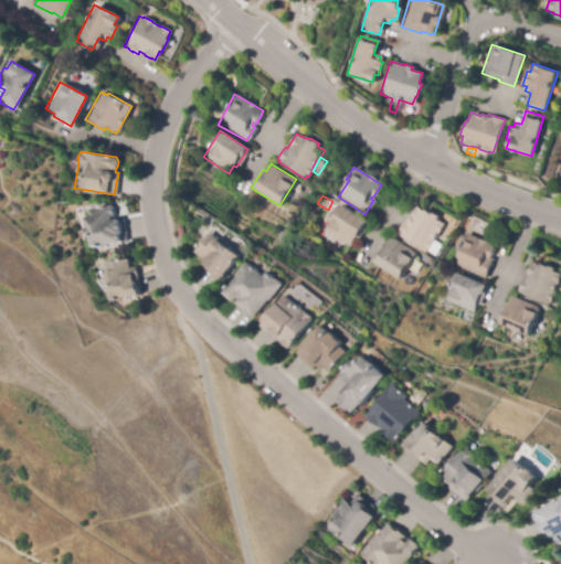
[(88,247),(86,236),(84,237),(83,229),(84,227),(82,217),(87,216),(85,210),(110,204),(113,216),(109,217),(110,219),(120,217),(125,240),(88,247)]
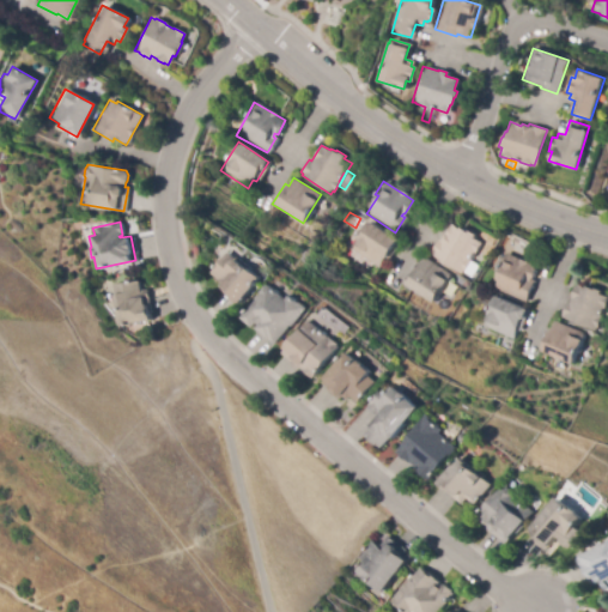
[(376,267),(348,248),(368,222),(396,242),(384,260),(382,259),(376,267)]
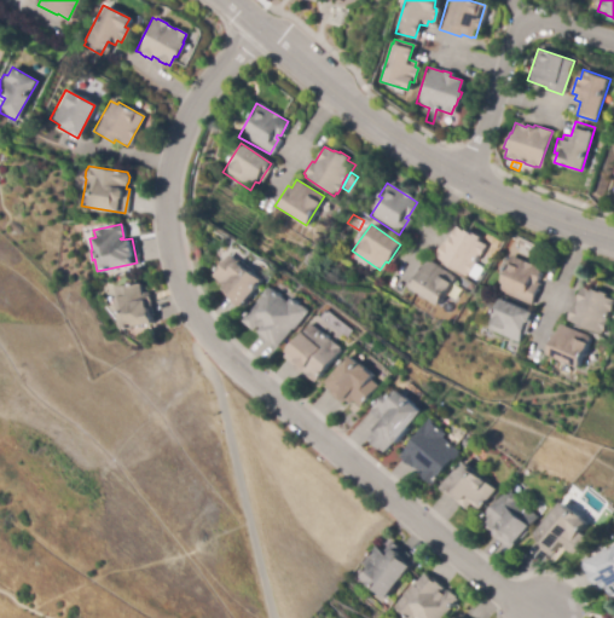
[(463,276),(432,256),(441,240),(442,241),(446,236),(447,236),(453,226),(463,231),(463,230),(469,234),(470,231),(479,237),(476,241),(484,246),(478,256),(475,255),(470,263),(473,264),(467,273),(465,272),(463,276)]
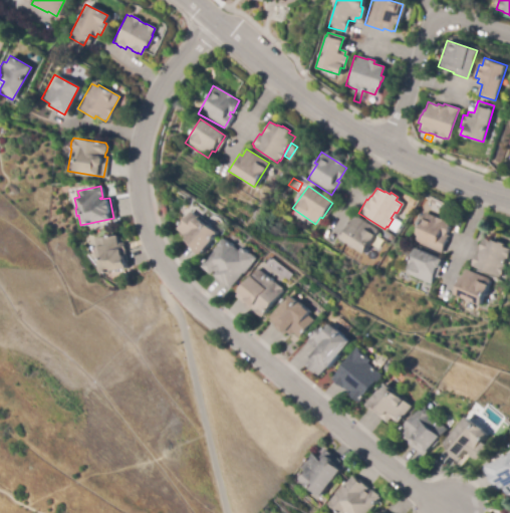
[(199,255),(184,241),(187,238),(176,229),(192,211),(207,225),(208,224),(218,233),(199,255)]
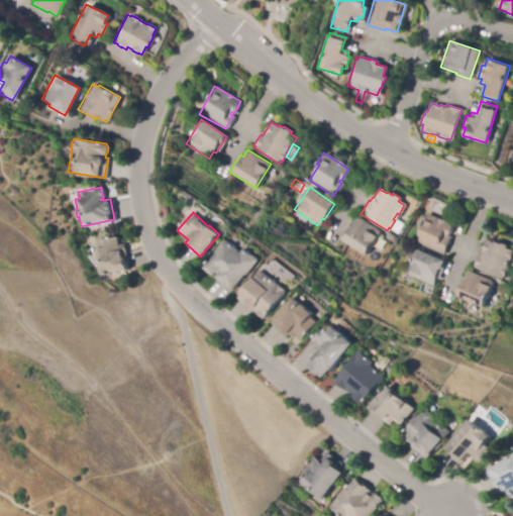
[(442,253),(414,243),(425,214),(451,223),(450,226),(451,227),(448,234),(446,234),(446,235),(449,236),(442,253)]
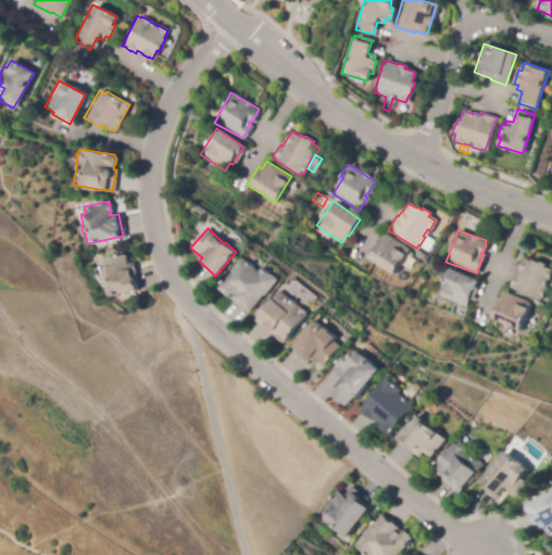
[(383,232),(408,248),(391,274),(364,257),(375,238),(378,240),(383,232)]
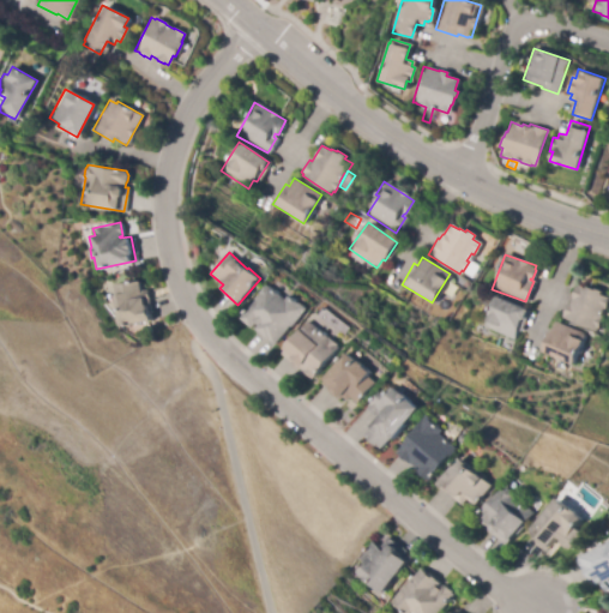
[(470,275),(464,271),(469,263),(476,268),(470,275)]
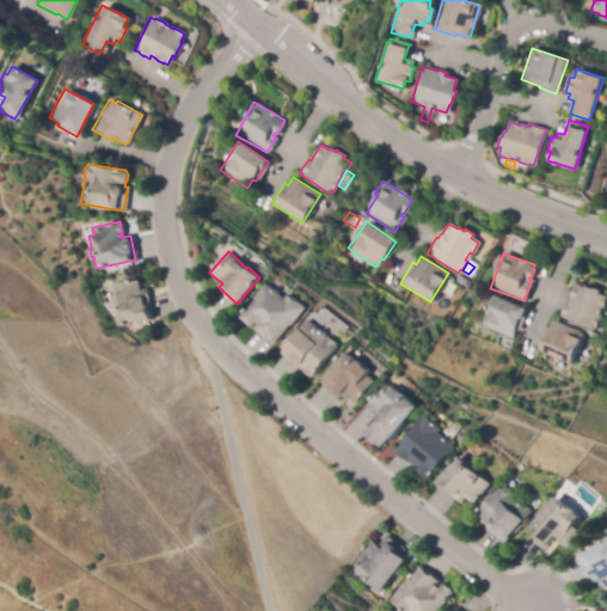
[(114,325),(110,294),(111,293),(110,283),(136,280),(138,289),(145,288),(147,304),(146,304),(148,319),(114,325)]
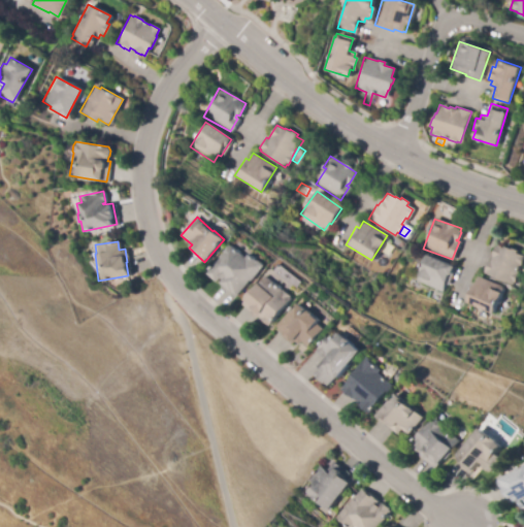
[(234,295),(218,282),(221,278),(219,276),(215,282),(205,273),(223,253),(222,252),(227,244),(229,245),(230,244),(244,257),(247,254),(256,261),(257,260),(263,265),(250,281),(248,280),(234,295)]
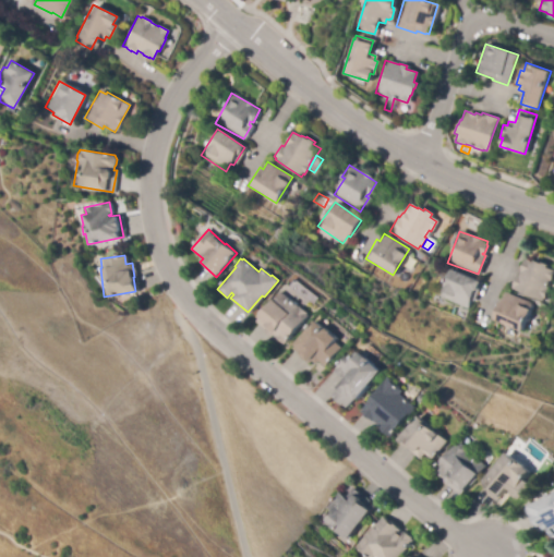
[(540,301),(509,288),(515,273),(518,274),(525,258),(533,262),(534,259),(540,263),(540,261),(549,264),(546,267),(553,270),(550,280),(549,280),(545,289),(546,289),(542,299),(541,298),(540,301)]
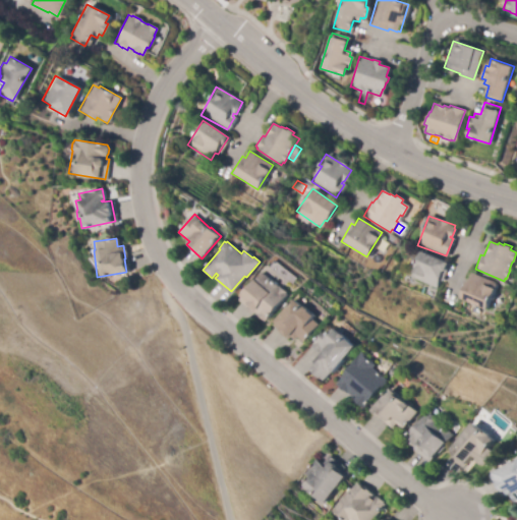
[(435,288),(409,277),(420,250),(447,263),(444,269),(446,270),(441,281),(438,280),(435,288)]
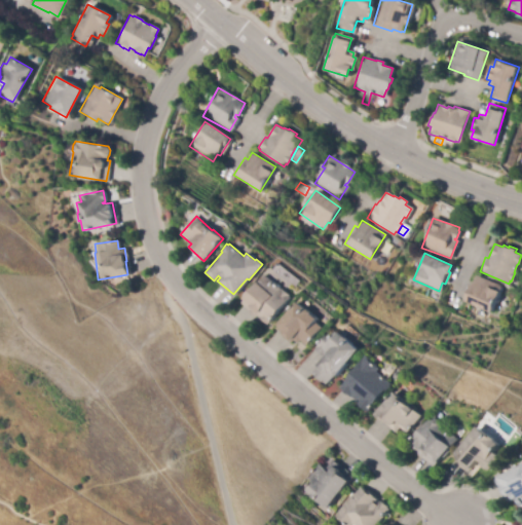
[(265,325),(239,302),(263,274),(281,289),(289,295),(288,296),(289,297),(265,325)]
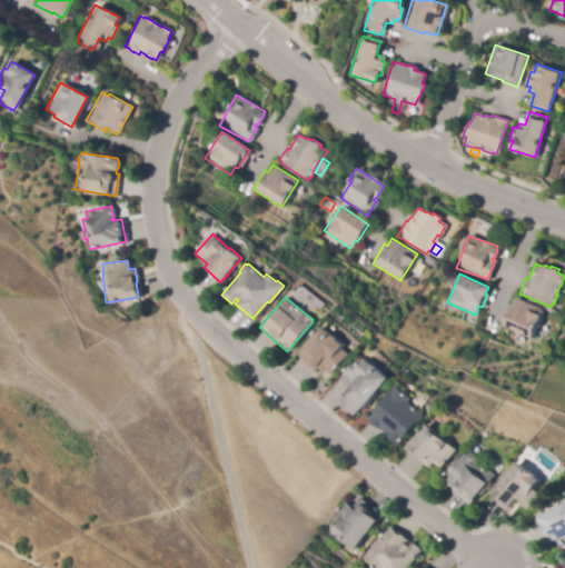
[(529,338),(499,325),(508,305),(512,306),(515,297),(542,309),(529,338)]
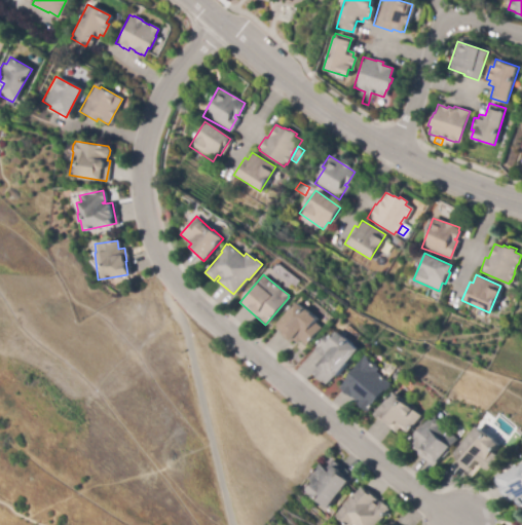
[(305,345),(298,340),(296,342),(292,340),(291,342),(274,329),(296,301),(304,308),(305,307),(311,312),(310,313),(317,319),(313,323),(320,327),(305,345)]
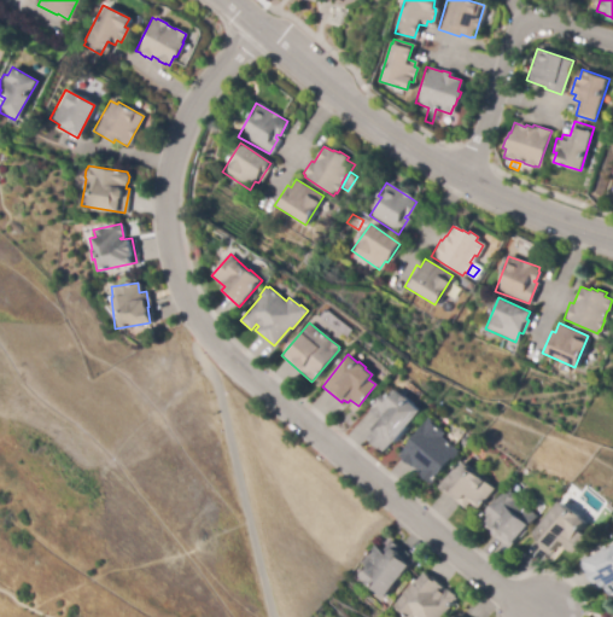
[(380,452),(365,437),(381,419),(378,417),(377,418),(367,411),(381,394),(387,399),(396,390),(401,394),(402,393),(409,400),(408,401),(420,412),(392,443),(390,441),(380,452)]
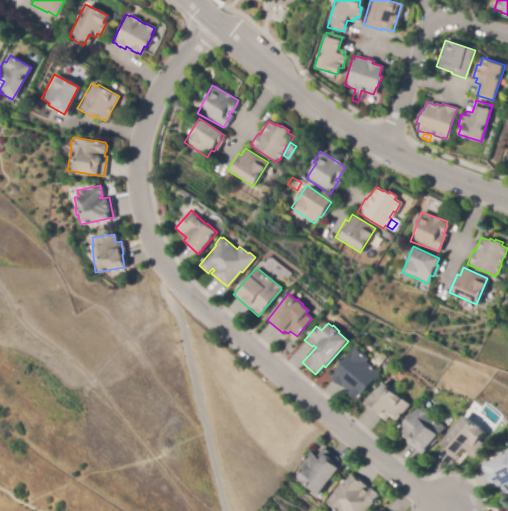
[(356,401),(346,393),(347,392),(329,378),(342,361),(341,361),(354,345),(359,350),(358,351),(367,358),(364,361),(378,373),(377,374),(378,375),(373,382),(371,381),(356,401)]
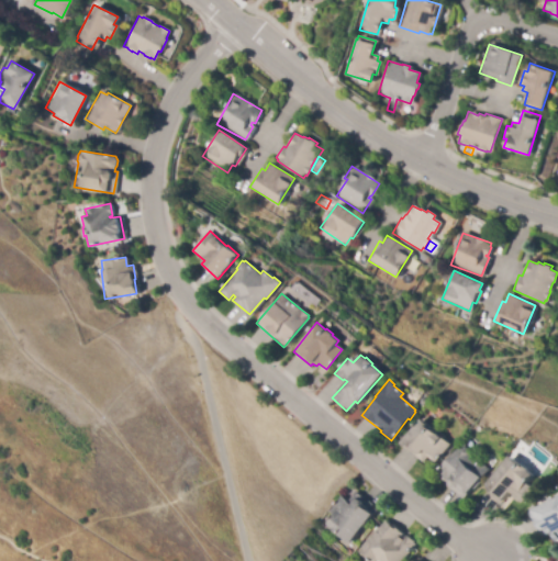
[(421,462),(414,457),(415,456),(400,441),(421,418),(448,444),(432,462),(425,457),(421,462)]
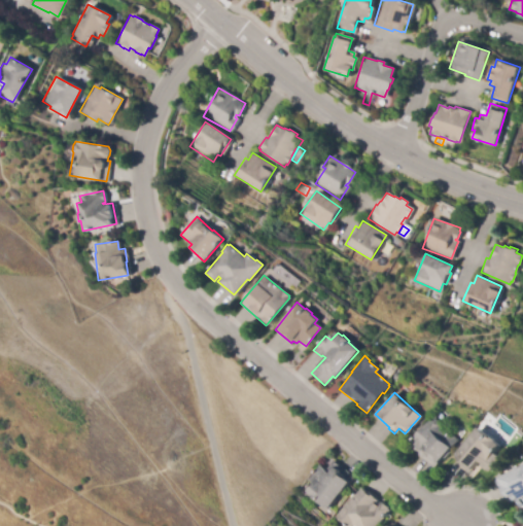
[(480,427),(498,445),(514,428),(497,413),(485,425),(483,423),(480,427)]
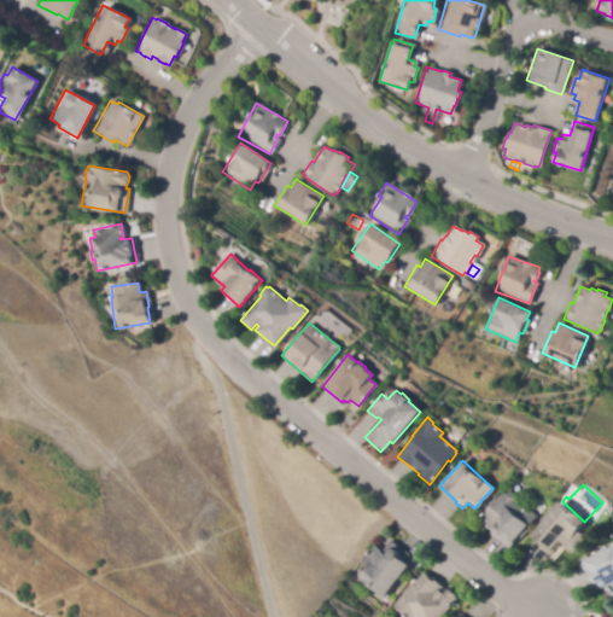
[(506,549),(488,534),(490,530),(488,528),(484,529),(478,523),(478,519),(503,489),(506,492),(508,492),(514,496),(514,499),(535,516),(506,549)]
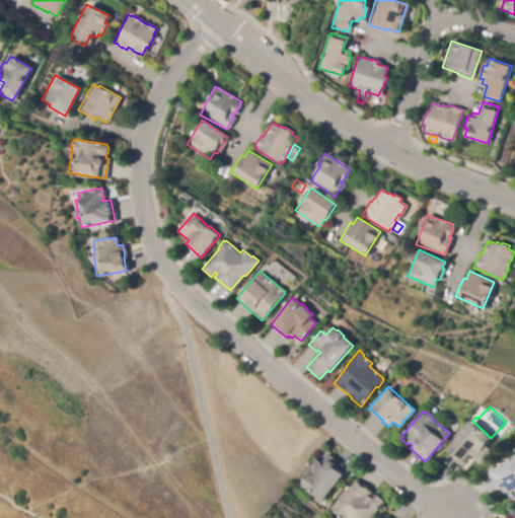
[(460,464),(444,452),(469,421),(481,430),(482,429),(488,433),(487,434),(491,438),(485,446),(490,450),(479,464),(470,457),(471,455),(469,453),(460,464)]
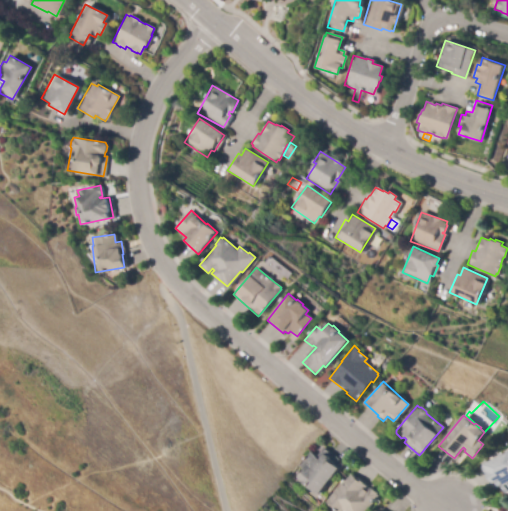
[(316,495),(299,481),(300,480),(296,477),(302,469),(297,465),(309,450),(315,456),(322,447),(327,451),(327,450),(338,458),(336,460),(341,464),(316,495)]
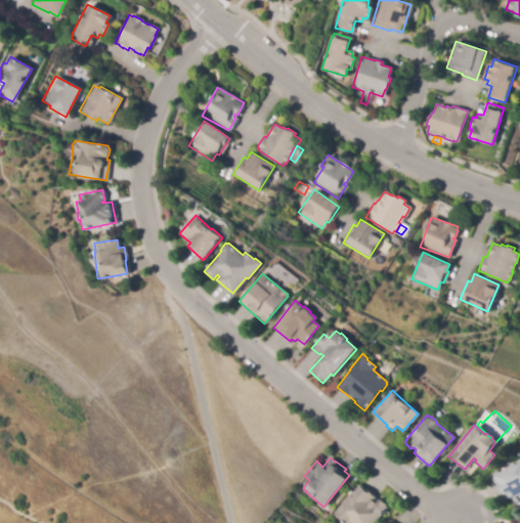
[(519,500),(513,505),(509,497),(504,500),(490,477),(519,461),(519,500)]
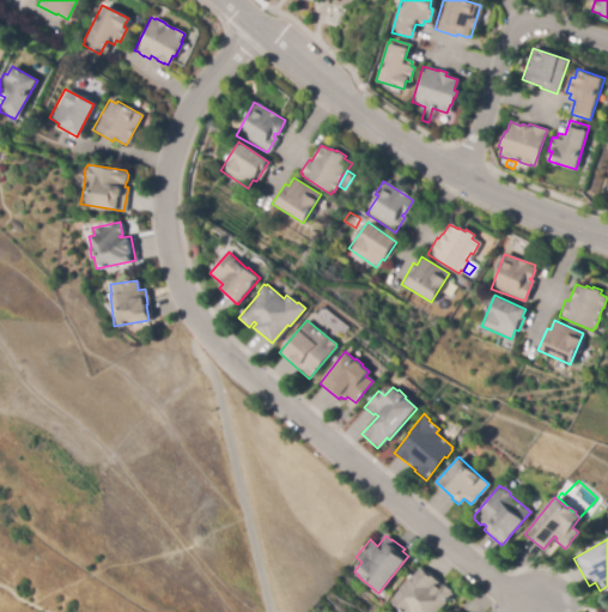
[(408,611),(407,611),(406,611),(397,611),(385,600),(401,583),(402,585),(418,567),(429,575),(430,574),(433,577),(433,579),(437,582),(435,585),(437,587),(441,583),(442,585),(443,585),(450,591),(449,592),(451,593),(435,611),(408,611)]
